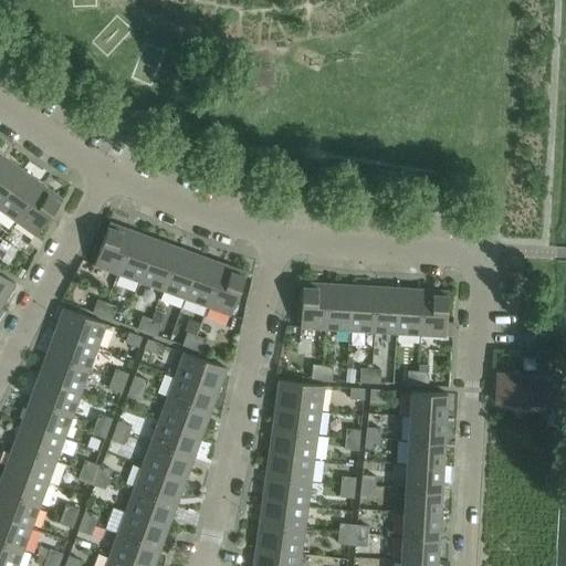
[(3,157),(0,161),(0,202),(23,171),(3,157)]
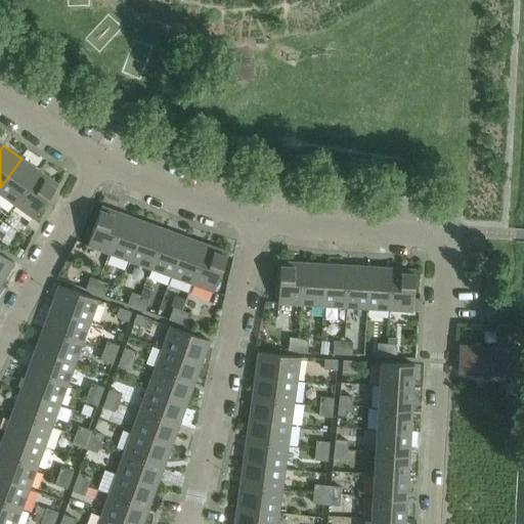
[(22,159),(0,187),(0,194),(14,205),(39,171),(22,159)]
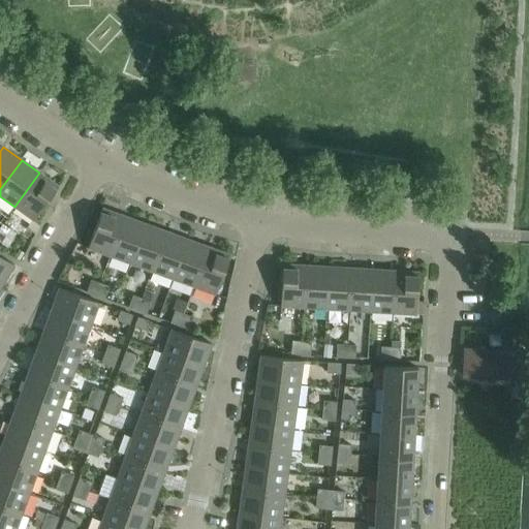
[(39,173),(14,207),(34,221),(58,187),(39,173)]
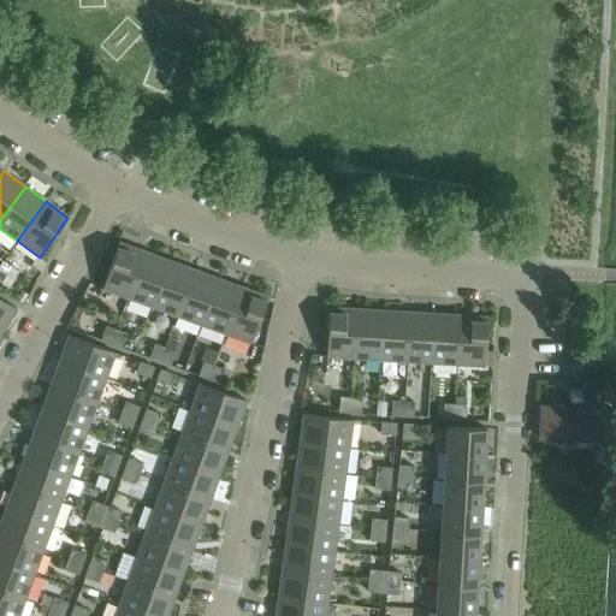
[(102,289),(128,298),(144,253),(119,243),(102,289)]
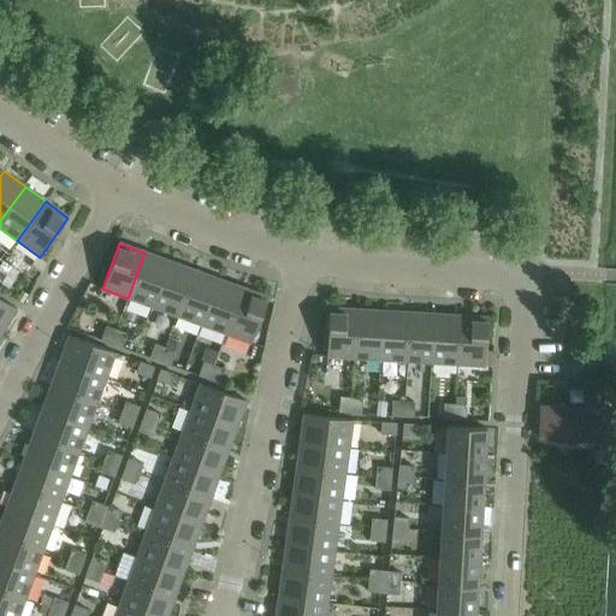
[(144,253),(128,298),(153,307),(170,261),(144,253)]
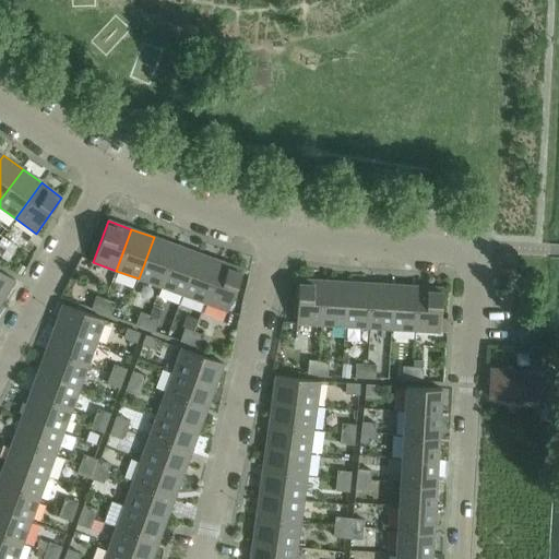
[(154,237),(139,278),(161,287),(176,246),(154,237)]
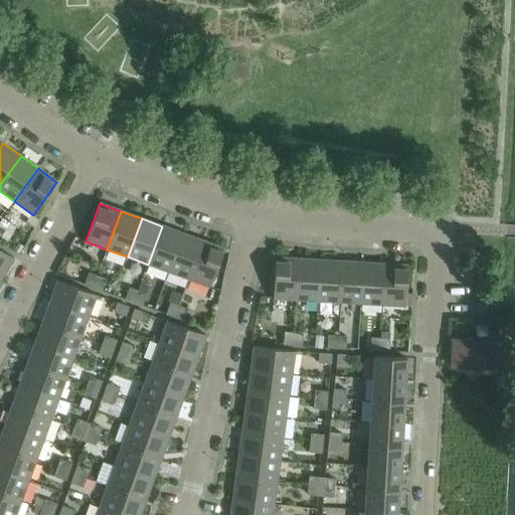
[(162,226),(148,265),(168,272),(182,233),(162,226)]
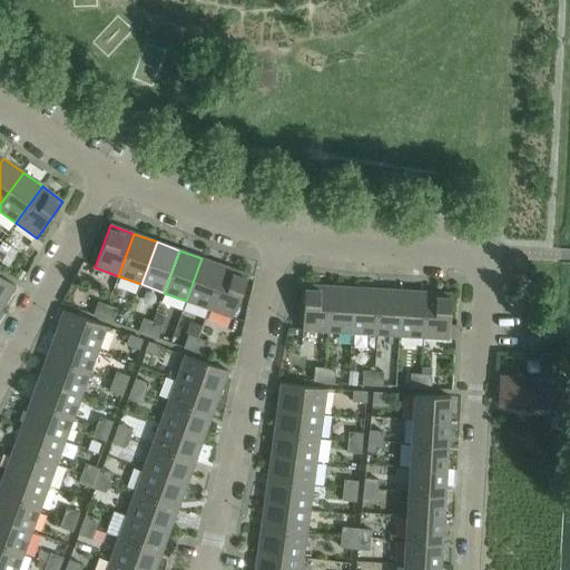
[(202,258),(186,301),(208,310),(225,266),(202,258)]
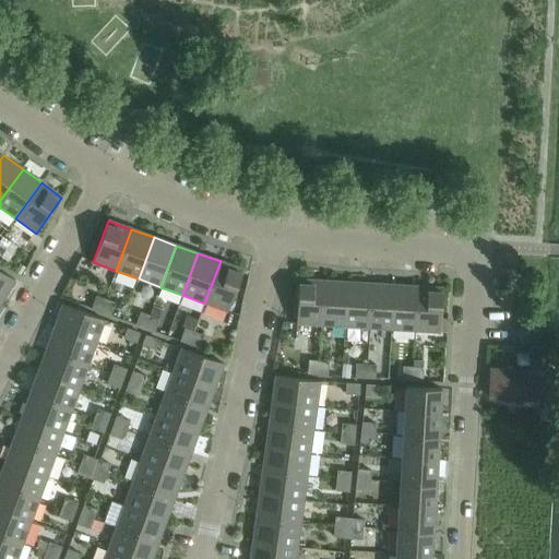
[(221,261),(204,304),(228,312),(244,270),(221,261)]
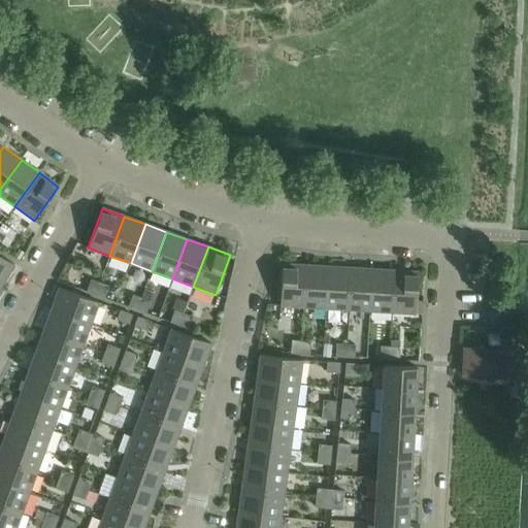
[(0,256),(0,284),(2,285),(14,265),(0,256)]
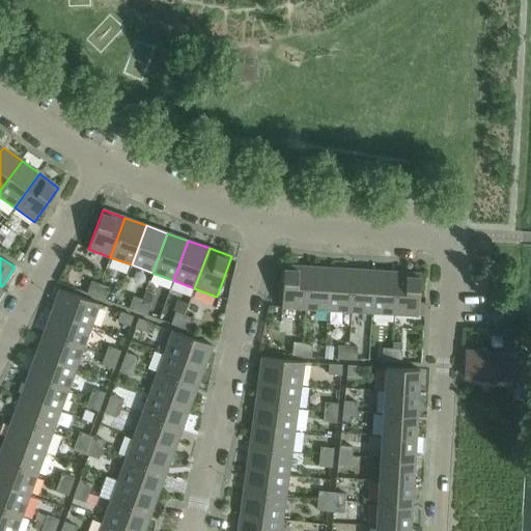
[(281,308),(305,309),(308,267),(284,266),(281,308)]
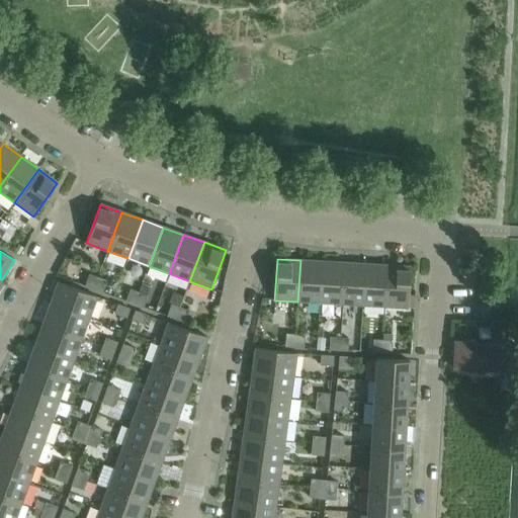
[(300,260),(297,301),(320,303),(322,262),(300,260)]
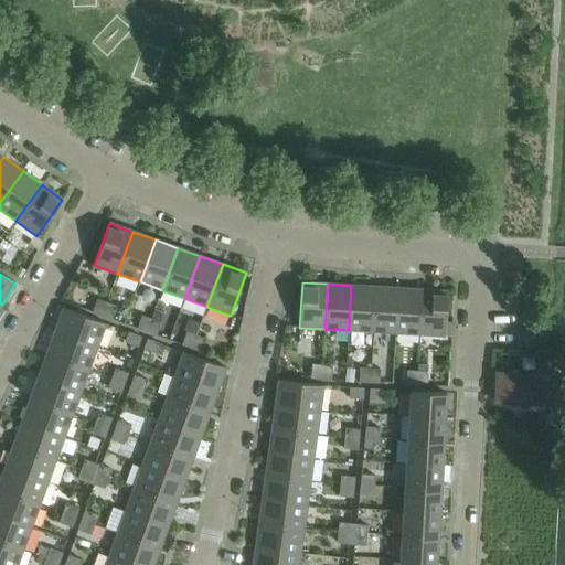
[(351,286),(349,330),(372,332),(375,287),(351,286)]
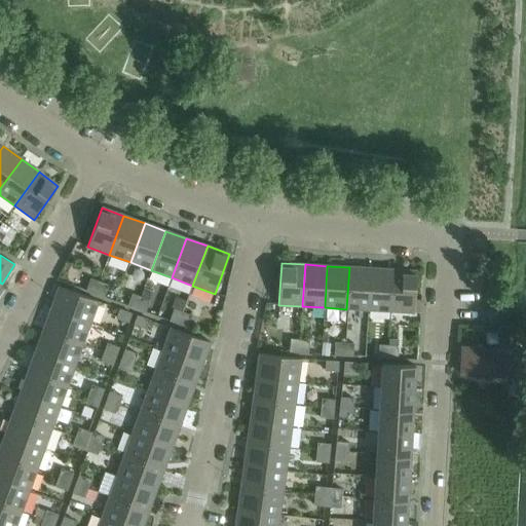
[(349,267),(346,309),(369,310),(371,268),(349,267)]
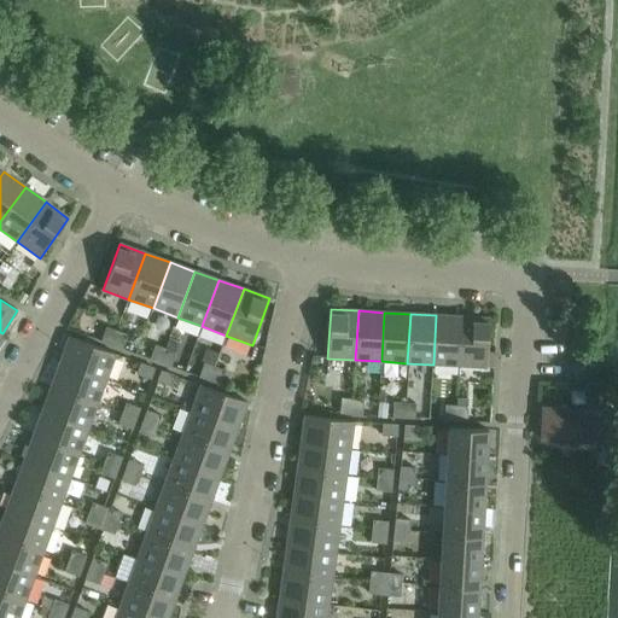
[(436,315),(433,365),(459,366),(462,316),(436,315)]
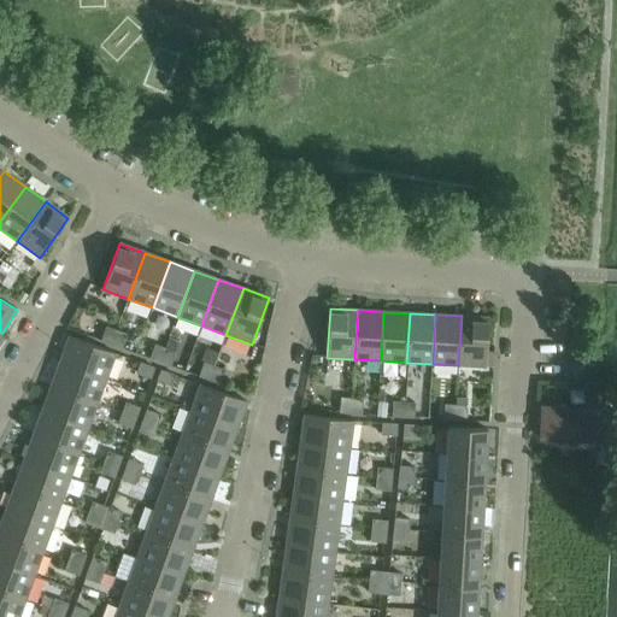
[(458,365),(486,368),(486,365),(487,352),(488,318),(462,316),(458,365)]
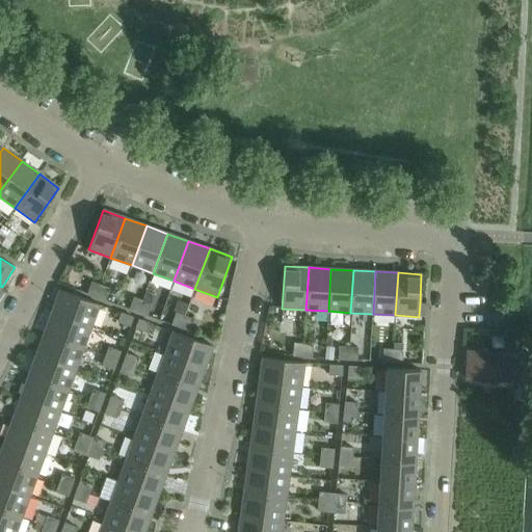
[(87,294),(97,297),(101,286),(91,282),(87,294)]
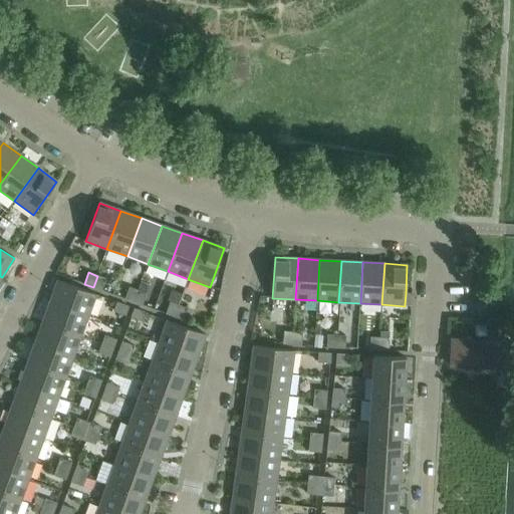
[(97,276),(93,287),(101,290),(105,279),(97,276)]
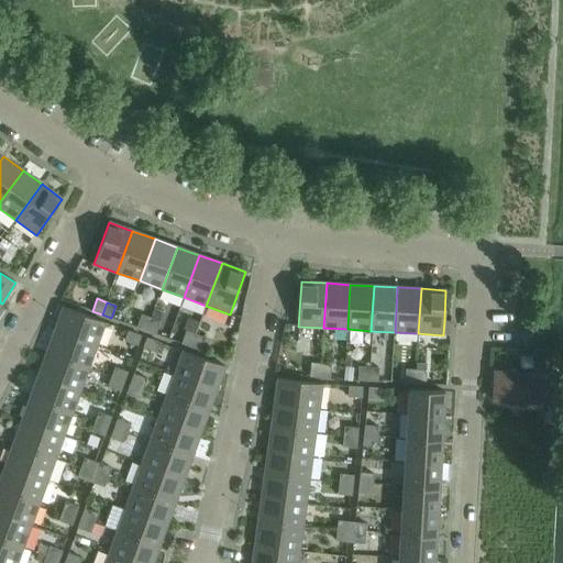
[(63,308),(54,331),(97,346),(106,323),(63,308)]
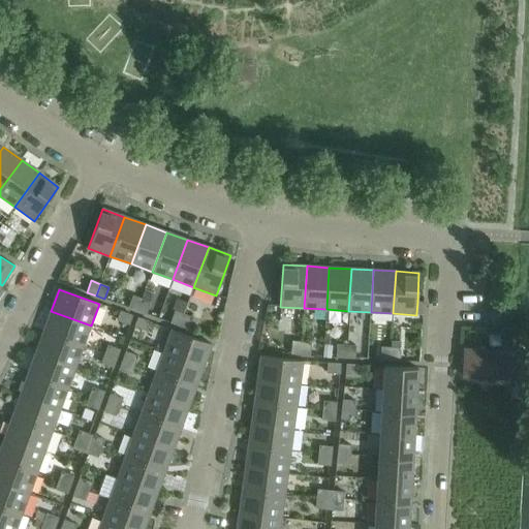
[(129,308),(137,311),(142,299),(133,296),(129,308)]
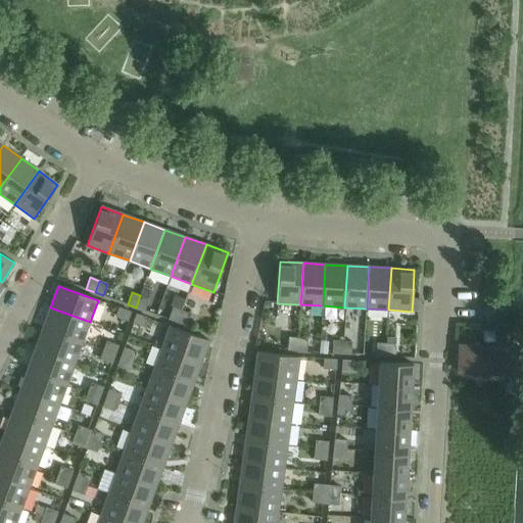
[(140,295),(136,307),(144,311),(149,298),(140,295)]
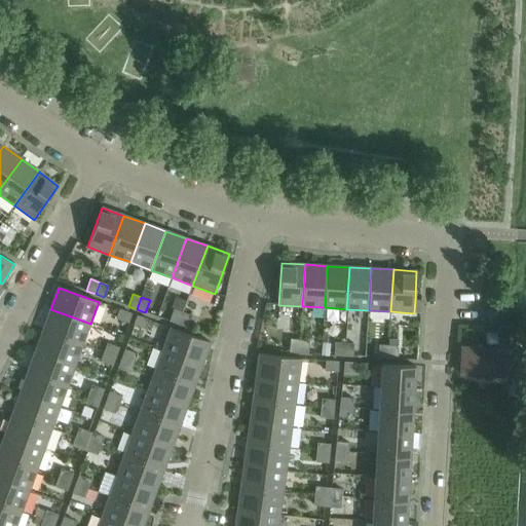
[(50,309),(43,330),(82,344),(90,324),(50,309)]
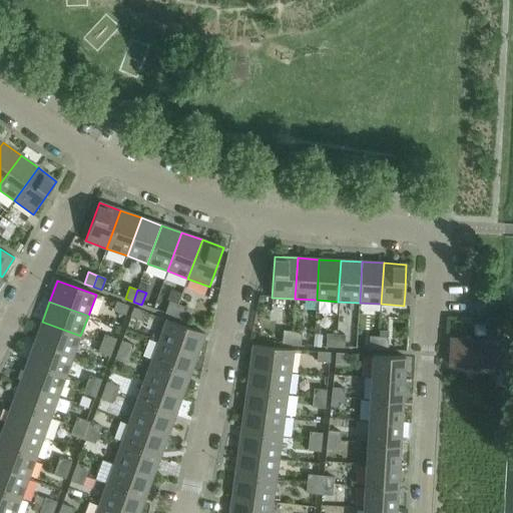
[(128,306),(117,302),(113,311),(125,315),(128,306)]
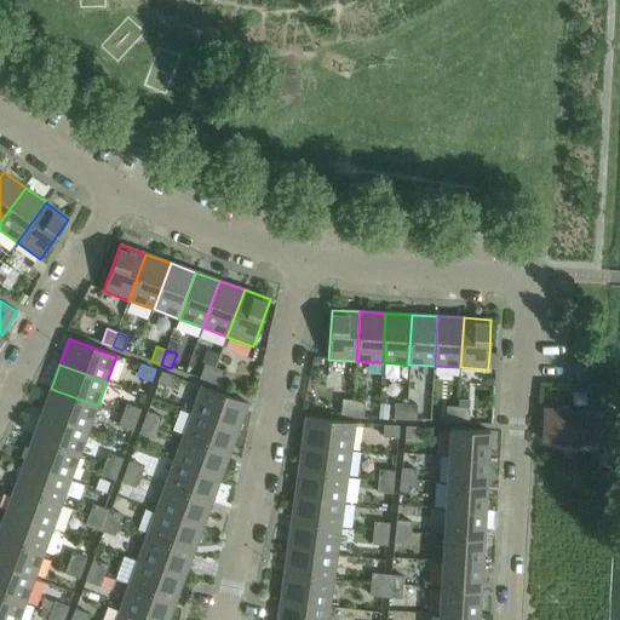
[(200,379),(211,383),(216,368),(205,365),(200,379)]
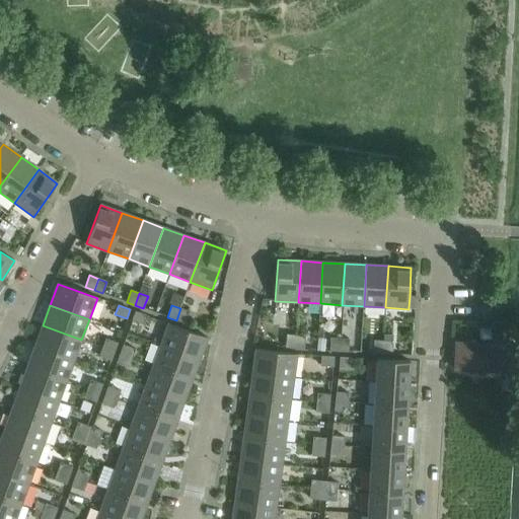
[(180,308),(176,320),(184,323),(189,311),(180,308)]
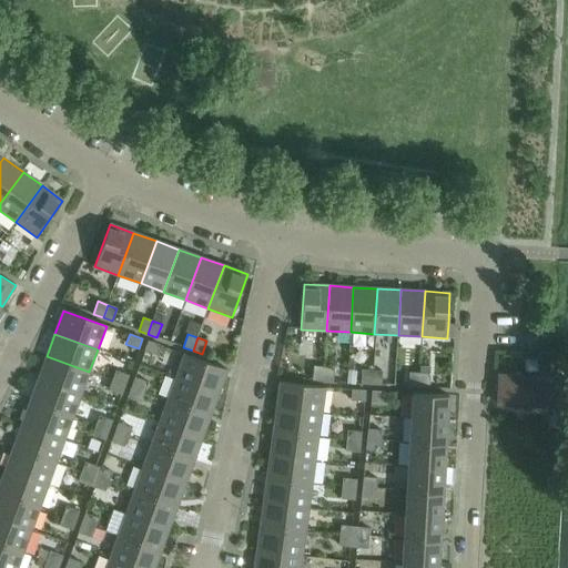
[(149,341),(145,351),(158,355),(161,346),(149,341)]
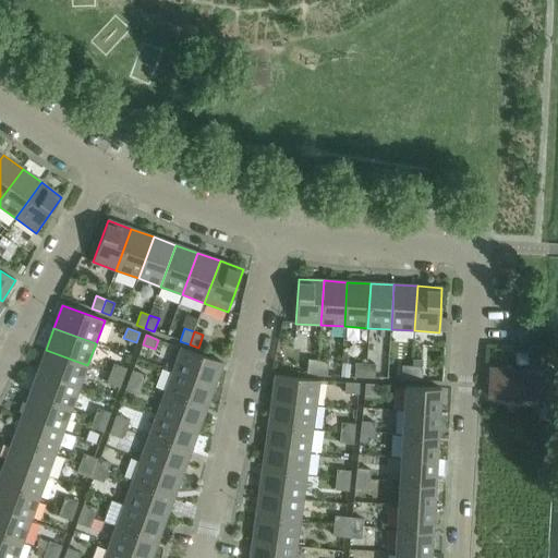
[(181,348),(172,372),(215,387),(223,363),(181,348)]
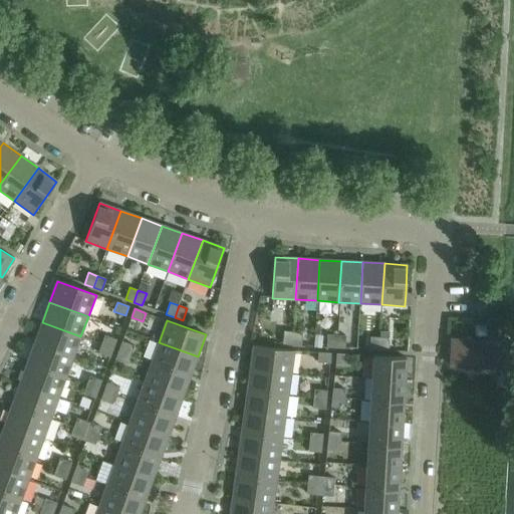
[(42,322),(35,342),(73,356),(80,336),(42,322)]
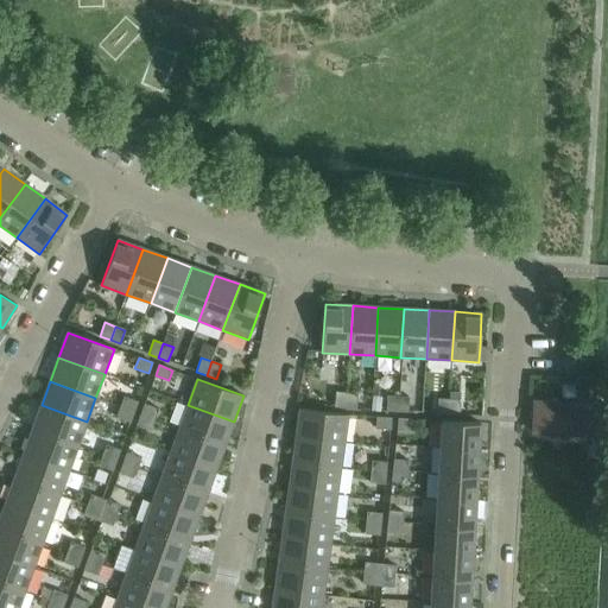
[(335,406),(346,409),(347,393),(336,392),(335,406)]
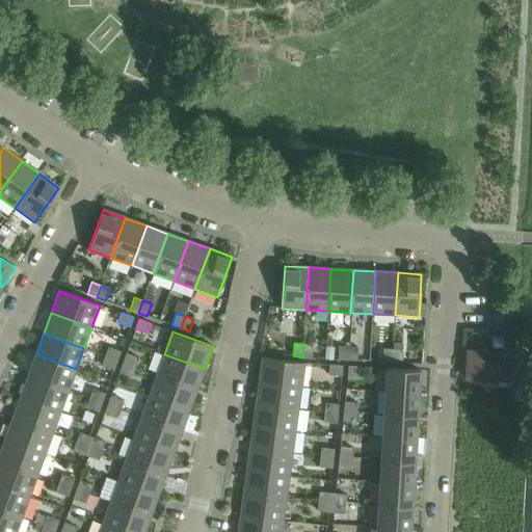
[(303,344),(302,357),(311,358),(313,346),(303,344)]
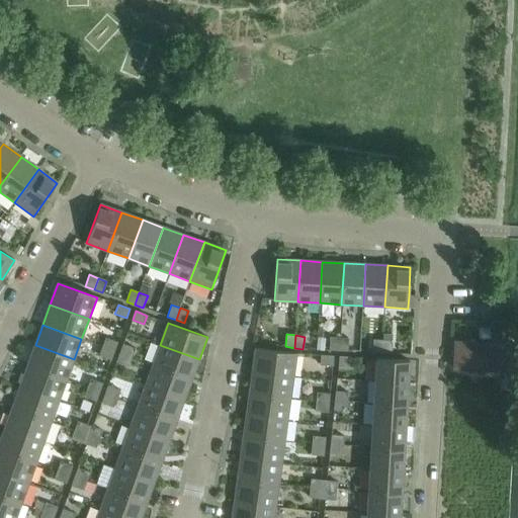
[(105,338),(102,347),(114,351),(117,342),(105,338)]
